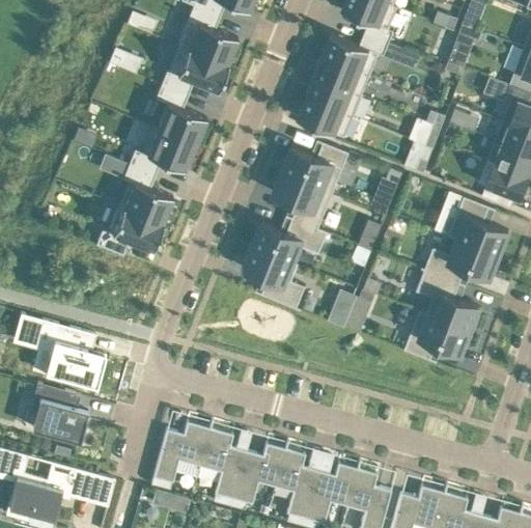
[(252,0),(185,0),(184,0),(179,0),(180,0),(193,5),(193,4),(220,16),(225,2),(248,11),(252,0)]
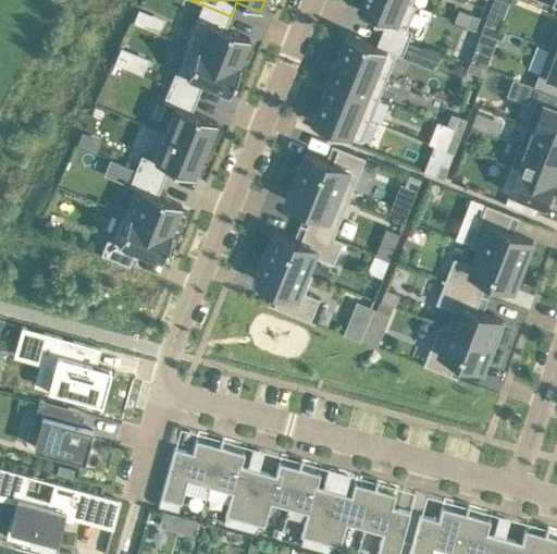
[(398,0),(362,0),(359,11),(387,22),(383,35),(408,45),(413,33),(408,29),(418,7),(412,5),(398,0)]
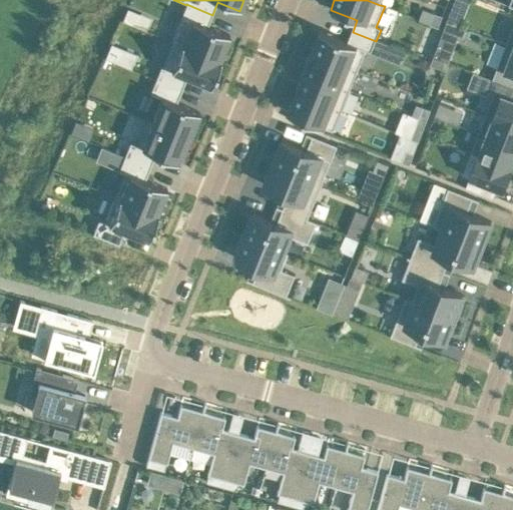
[(172,42),(219,61),(229,37),(207,28),(212,15),(186,4),(186,5),(172,42)]
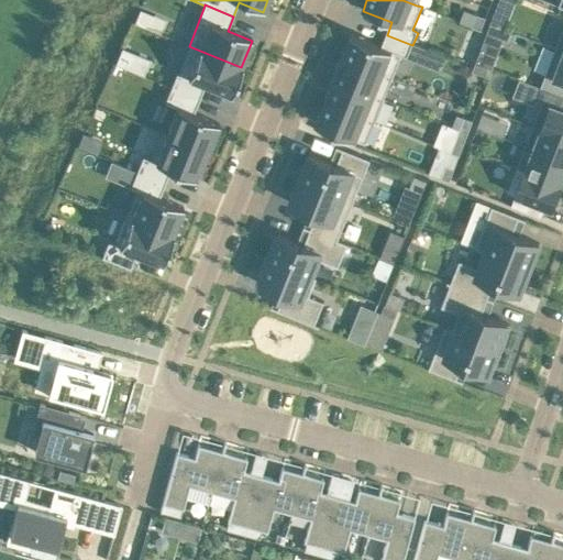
[(165,33),(169,20),(143,11),(140,24),(165,33)]
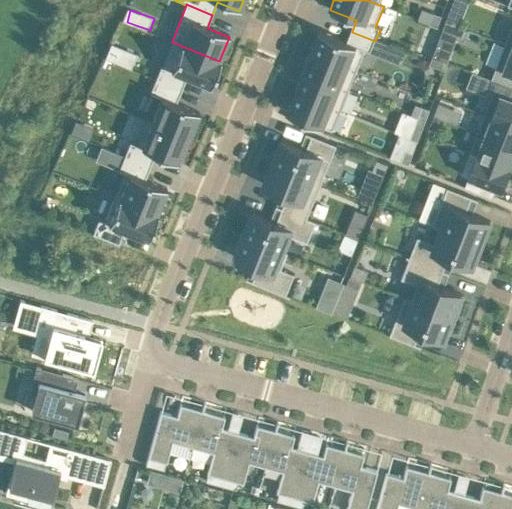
[(438,29),(442,18),(434,15),(430,26),(438,29)]
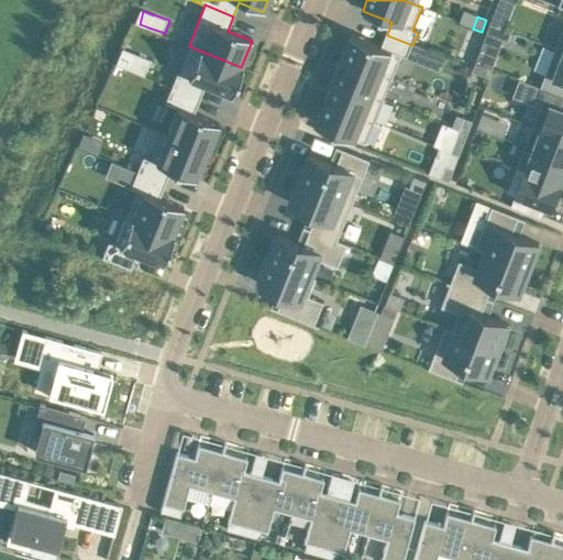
[(487,34),(486,39),(510,47),(516,35),(490,25),(487,34)]
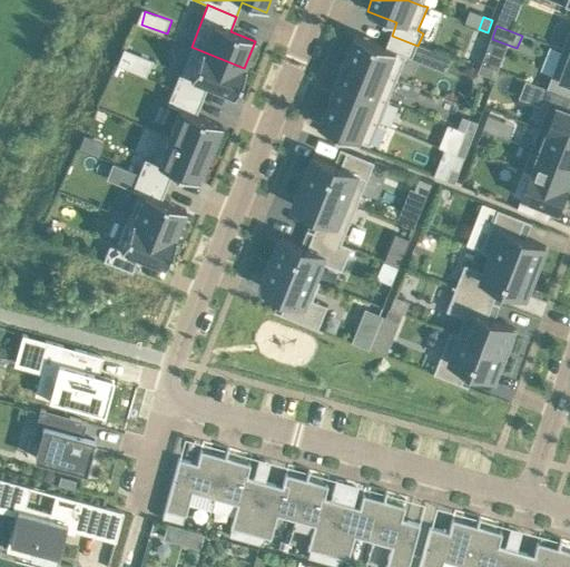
[(355,36),(346,59),(397,80),(408,57),(412,59),(418,46),(392,36),(386,48),(355,36)]
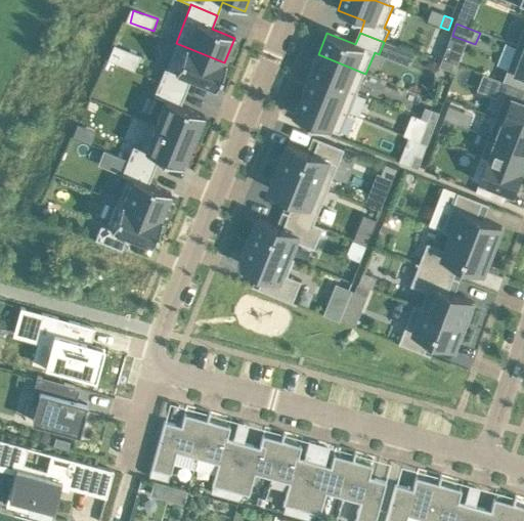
[(224,62),(176,43),(166,69),(164,69),(159,83),(185,93),(190,80),(214,90),(225,63),(224,62)]
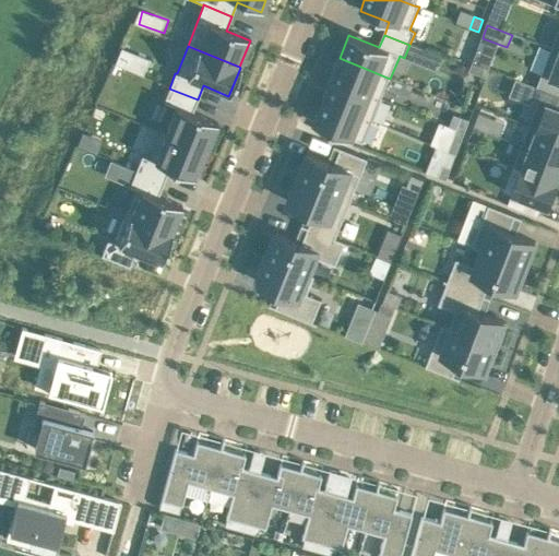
[(146,75),(154,59),(127,48),(120,64),(146,75)]
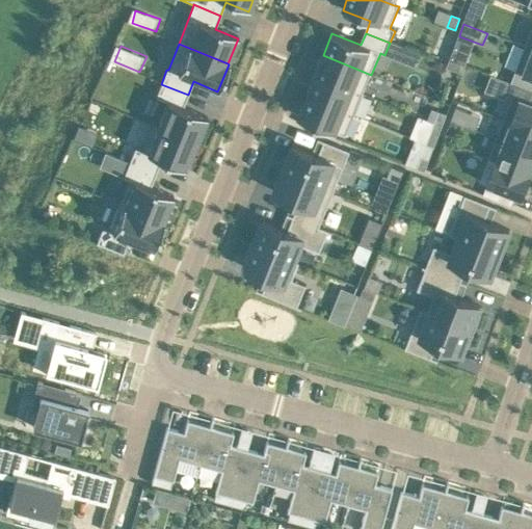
[(531,52),(525,50),(511,84),(531,93),(531,52)]
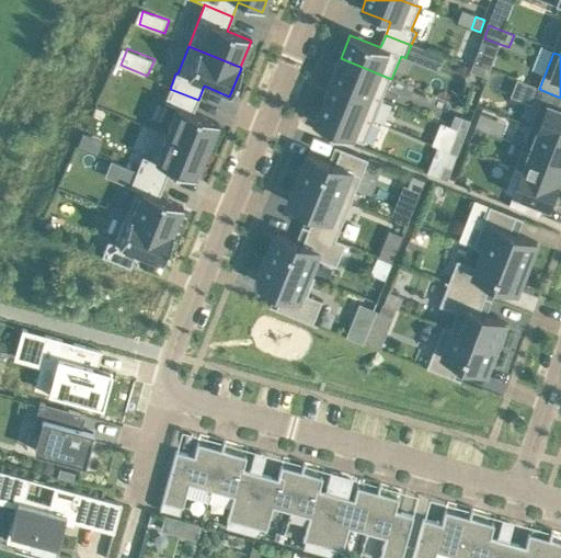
[(341,58),(332,81),(333,81),(382,101),(391,79),(341,58)]
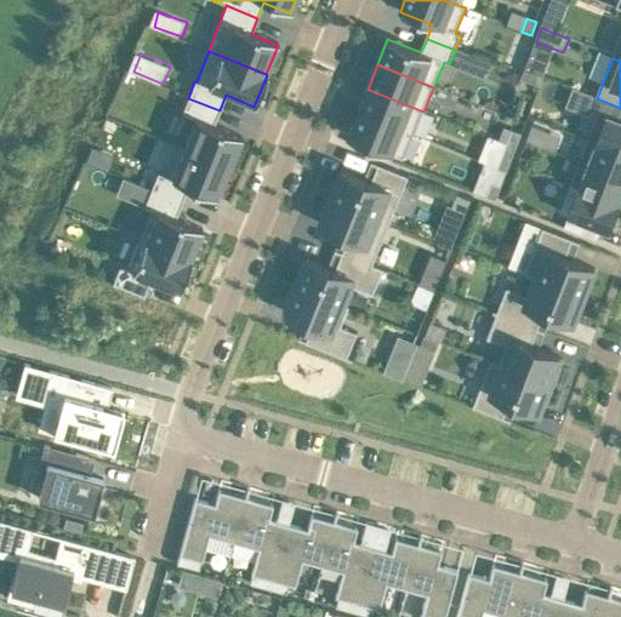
[(369,90),(359,114),(414,136),(423,112),(369,90)]
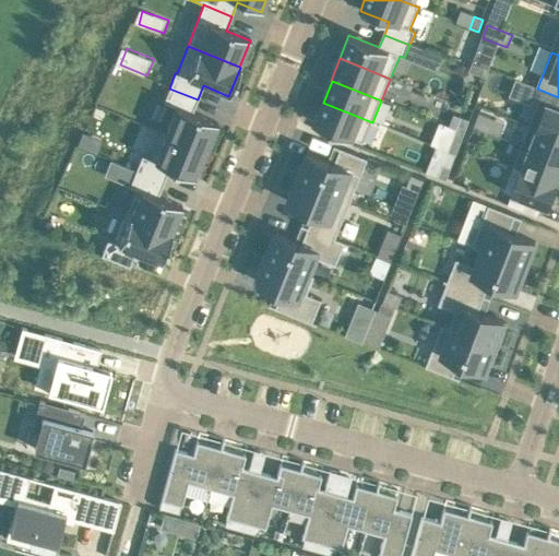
[(176,109),(165,134),(165,135),(204,152),(204,153),(205,153),(217,125),(191,115),(198,99),(169,89),(163,104),(176,109)]
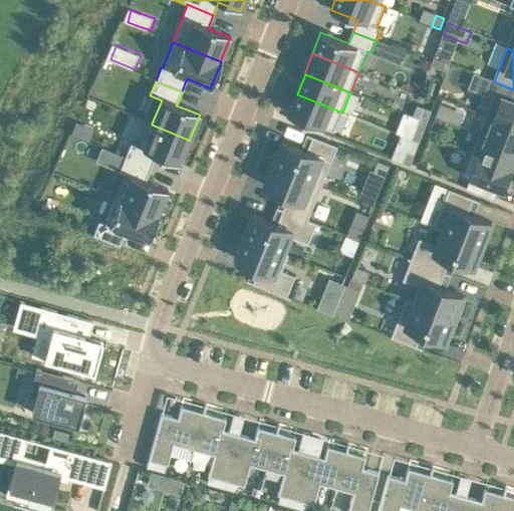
[(486,117),(494,120),(494,119),(513,126),(513,100),(496,93),(486,117)]
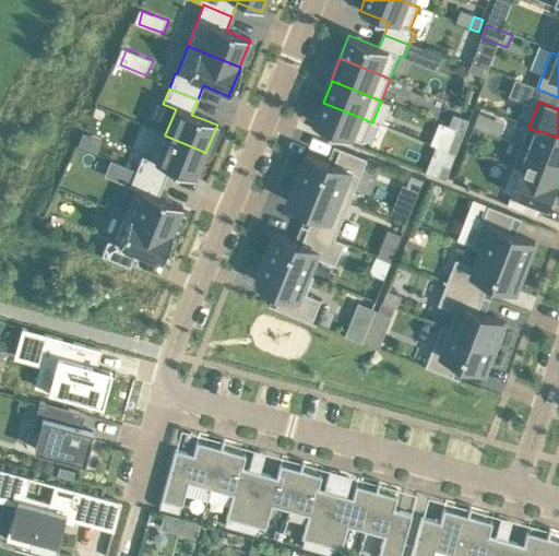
[(323,103),(313,125),(363,145),(372,122),(323,103)]
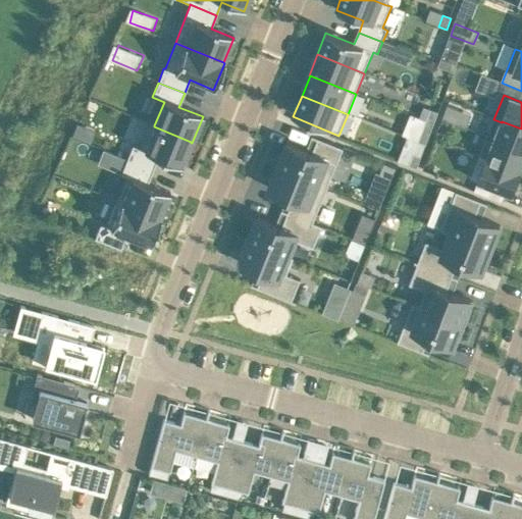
[(445,118),(468,128),(476,111),(453,101),(445,118)]
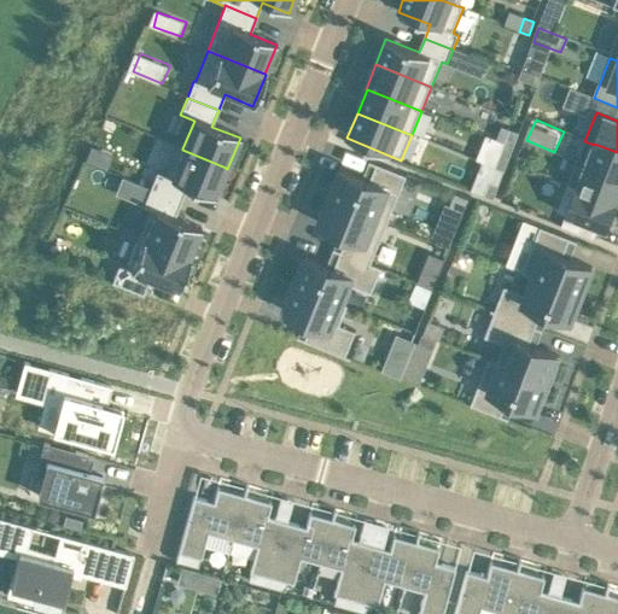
[(511,132),(505,146),(513,150),(519,135),(511,132)]
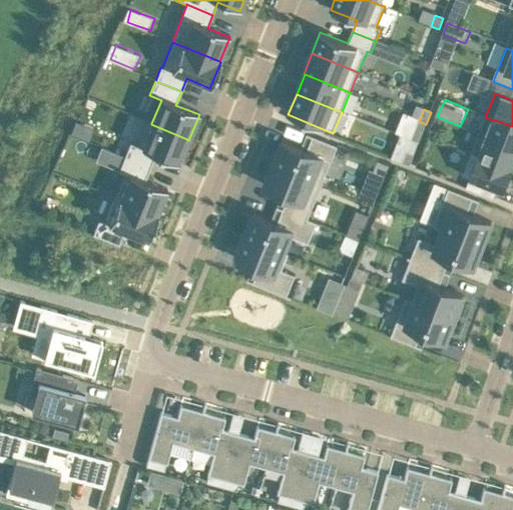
[(512,126),(493,119),(493,120),(487,137),(486,137),(512,147),(512,126)]
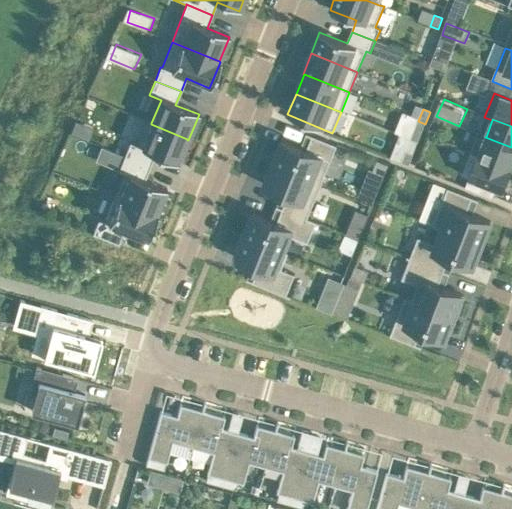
[(425,124),(418,121),(410,140),(418,143),(425,124)]
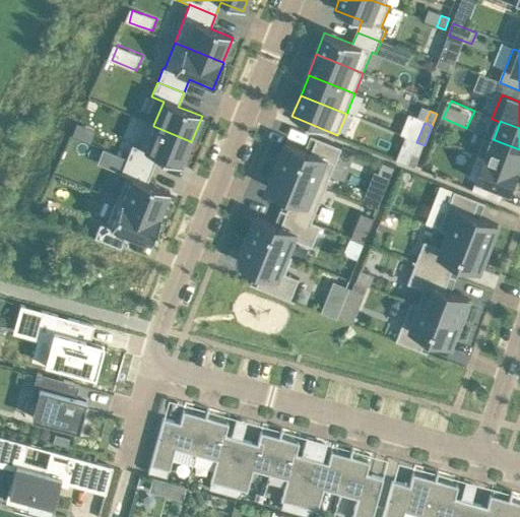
[(180,167),(190,142),(190,141),(153,126),(153,125),(149,124),(139,148),(131,145),(125,160),(151,171),(157,157),(180,167)]
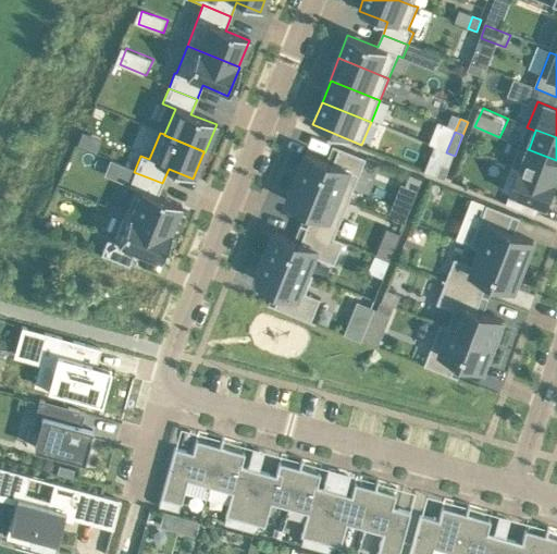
[(556,160),(528,149),(529,149),(520,146),(511,167),(520,170),(556,183),(556,160)]
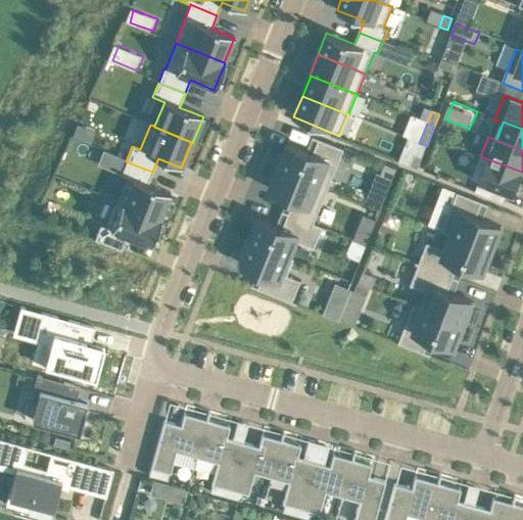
[(288,145),(279,168),(329,188),(344,150),(319,140),(319,141),(313,155),(288,145)]
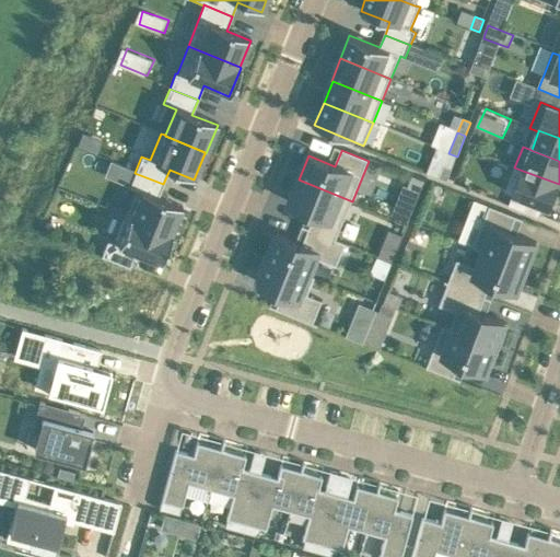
[(447,183),(452,170),(444,166),(439,180),(447,183)]
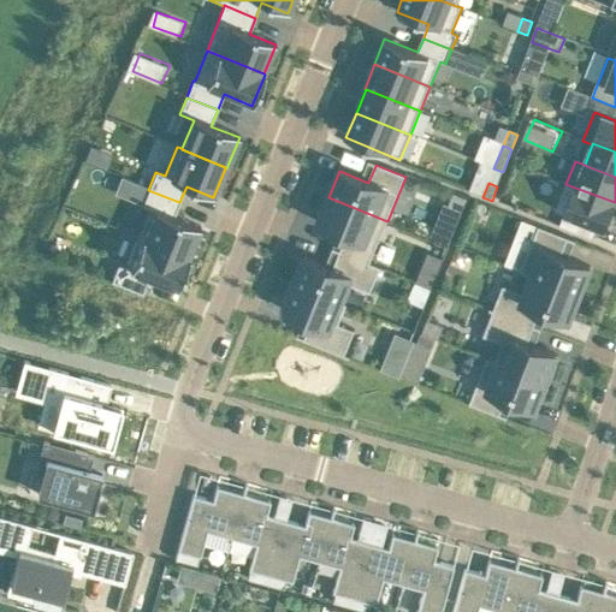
[(615,203),(615,202),(575,188),(564,215),(605,231),(615,203)]
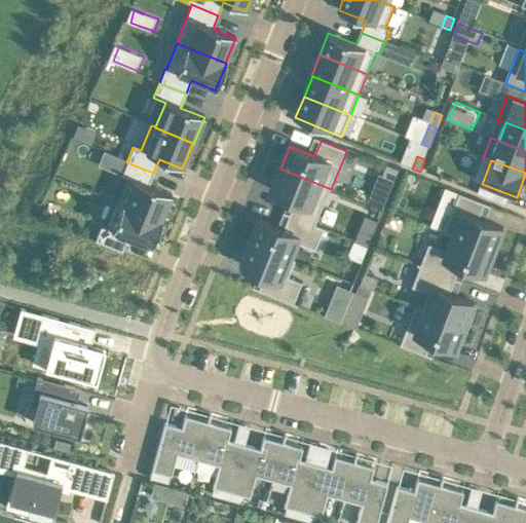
[(117,203),(160,221),(171,195),(148,186),(153,173),(126,162),(121,177),(127,179),(117,203)]
